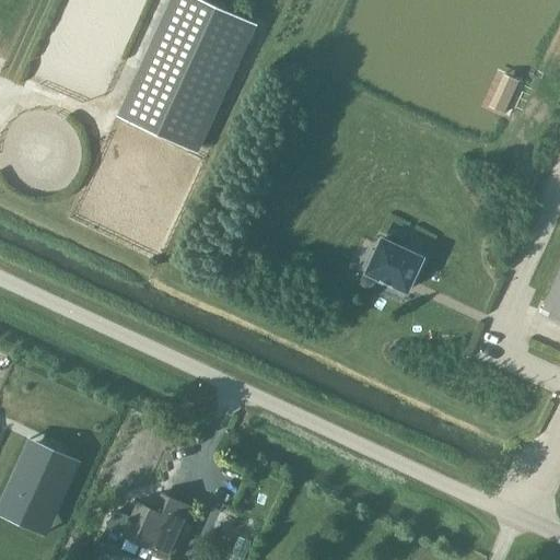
[(172,0),(120,111),(200,148),(255,28),(194,0),(172,0)]
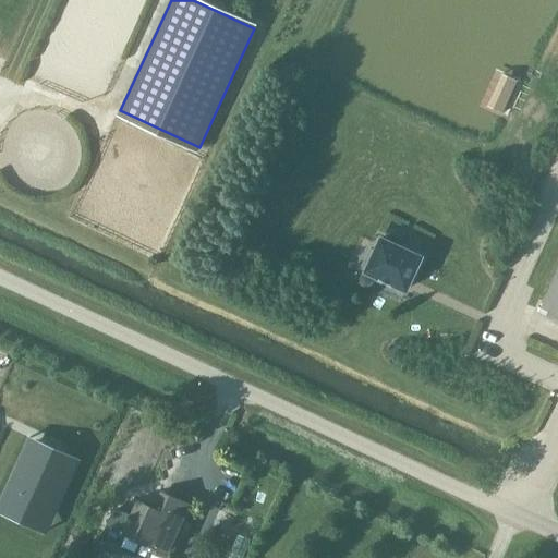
[(363,266),(367,268),(366,271),(380,278),(379,279),(381,280),(383,279),(389,282),(389,283),(391,284),(391,283),(405,290),(421,257),(381,239),(375,252),(371,250),(363,266)]
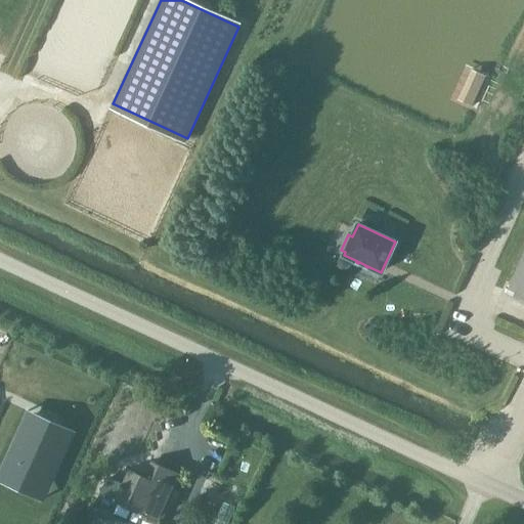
[(523,253),(506,293),(523,301),(523,253)]
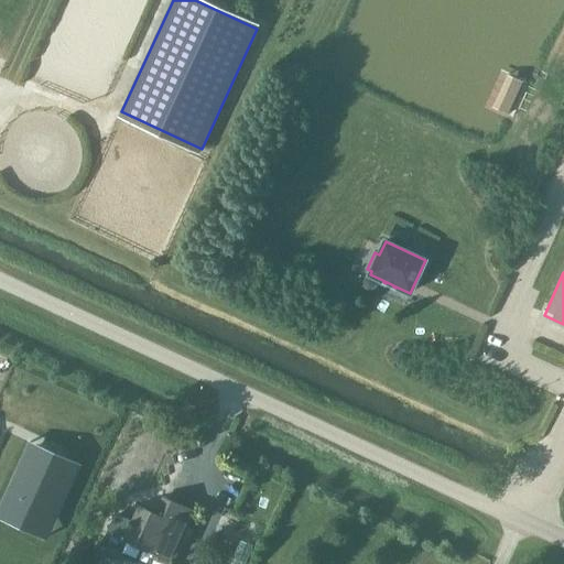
[(30,444),(0,508),(0,518),(44,539),(77,466),(30,444)]
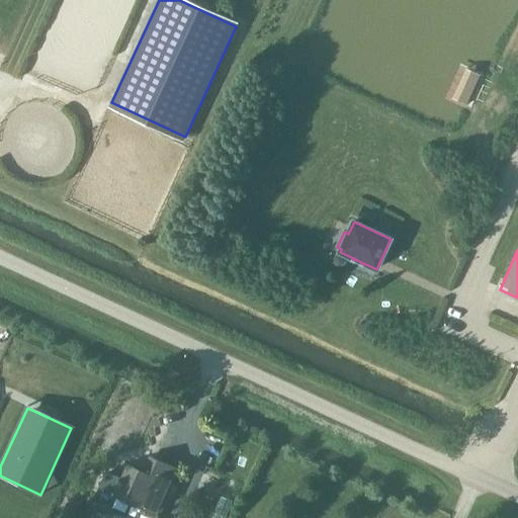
[(163,463),(150,457),(148,461),(161,466),(163,463)]
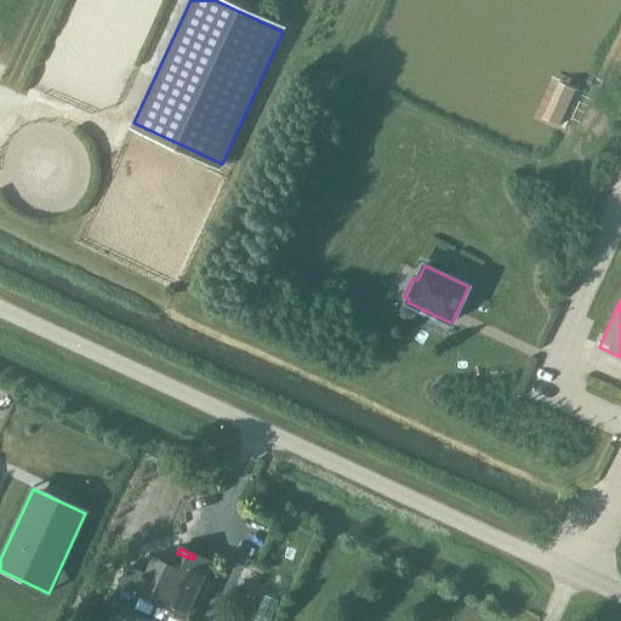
[(214,564),(195,556),(193,559),(177,553),(171,565),(153,558),(144,576),(142,575),(140,580),(143,581),(137,594),(171,609),(169,615),(181,620),(189,620),(192,619),(189,617),(214,564)]
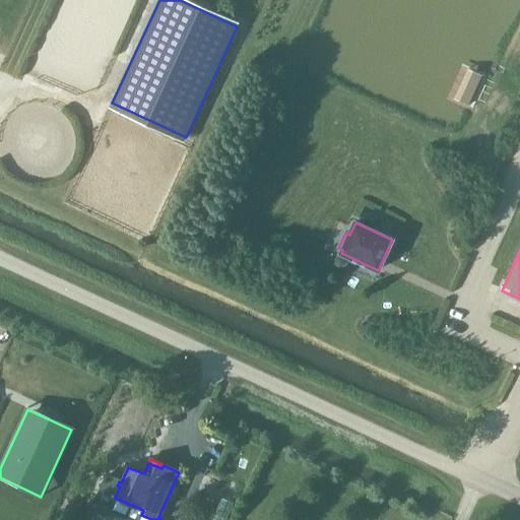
[(102,474),(96,500),(112,503),(117,477),(102,474)]
